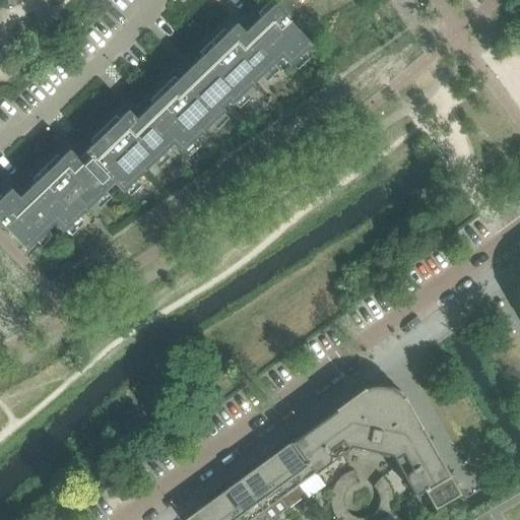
[(300,7),(293,0),(281,0),(275,6),(287,18),(300,7)]
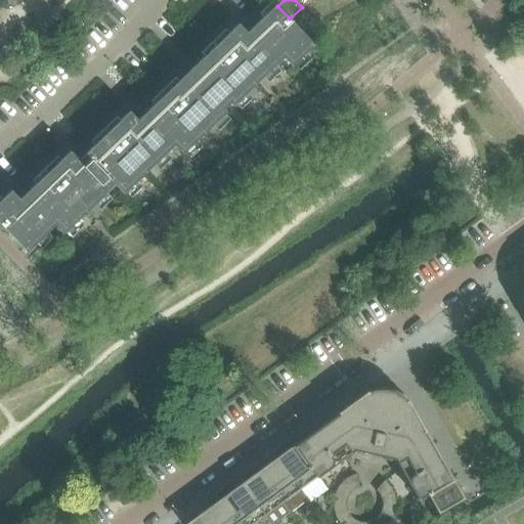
[(314,45),(290,18),(277,6),(275,5),(247,33),(276,63),(282,57),(292,67),(314,45)]
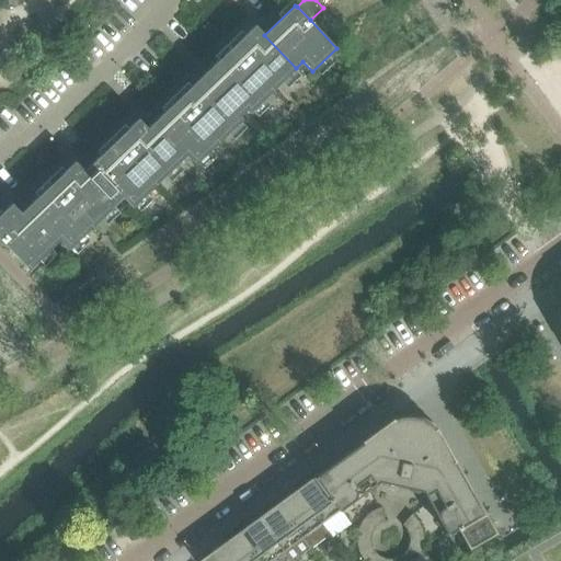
[(296,68),(264,35),(255,25),(202,77),(239,116),(245,110),(249,113),(296,68)]
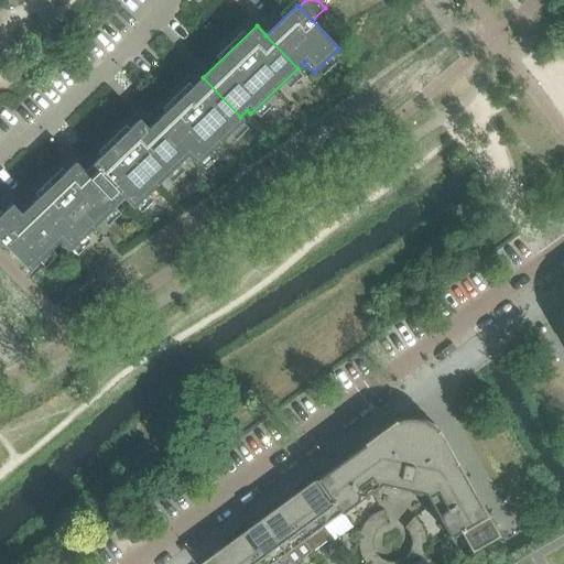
[(196,165),(243,120),(240,117),(203,77),(149,129),(181,163),(187,156),(196,165)]
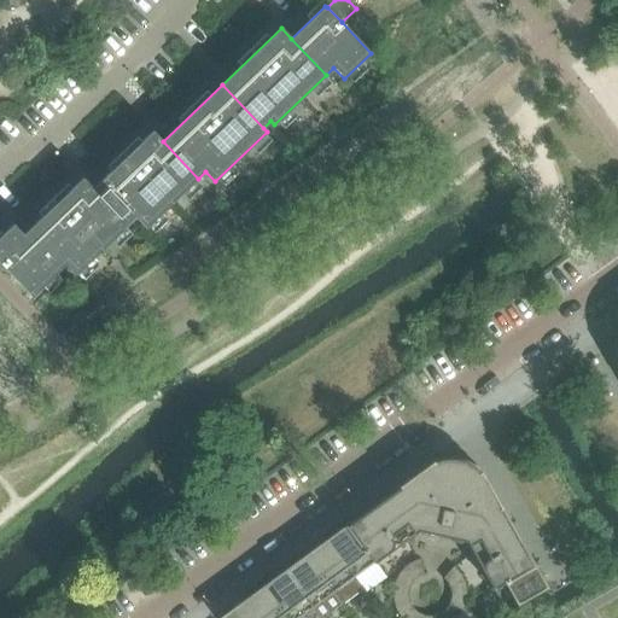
[(198,179),(163,141),(152,132),(93,188),(128,226),(135,219),(145,228),(198,179)]
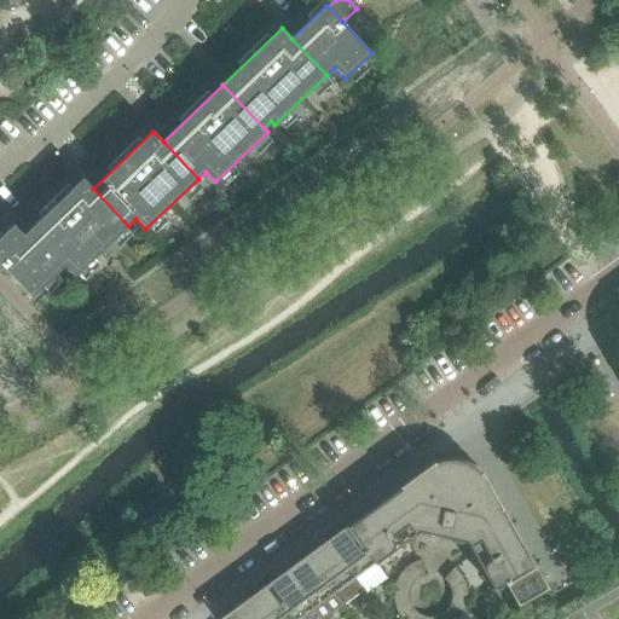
[(128,226),(93,189),(82,179),(23,236),(39,253),(58,273),(65,265),(76,276),(128,226)]
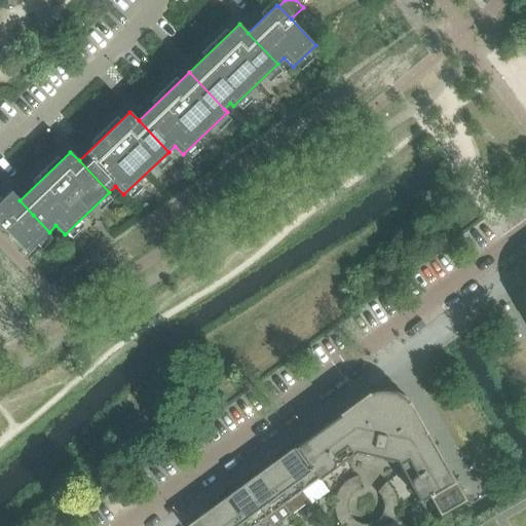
[(49,232),(33,215),(20,200),(11,191),(0,201),(0,225),(27,253),(49,232)]
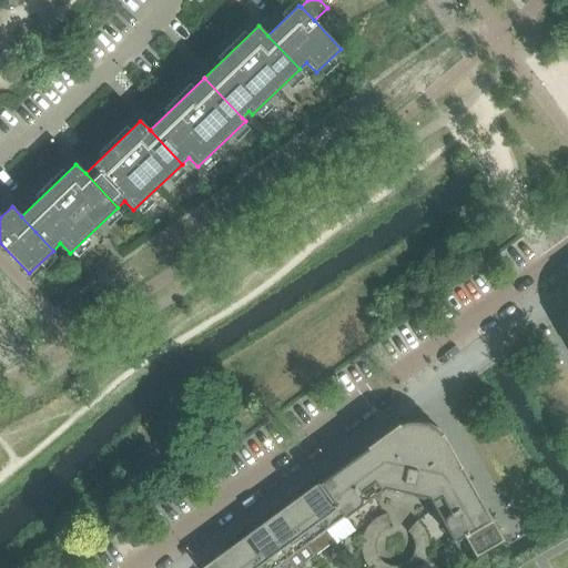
[(406,493),(422,423),(419,423),(412,422),(403,423),(398,425),(397,424),(366,447),(367,448),(357,456),(356,454),(318,482),(345,517),(361,506),(361,500),(366,500),(382,489),(384,487),(406,493)]
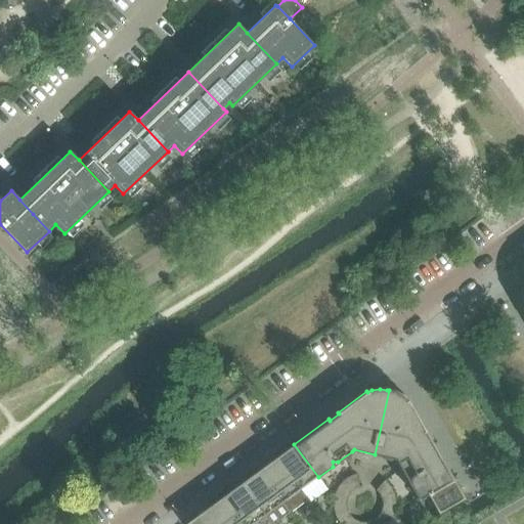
[(452,479),(431,440),(429,441),(424,432),(426,431),(407,400),(406,400),(401,395),(394,392),(389,390),(375,454),(395,459),(396,461),(405,476),(409,478),(408,482),(418,498),(452,479)]
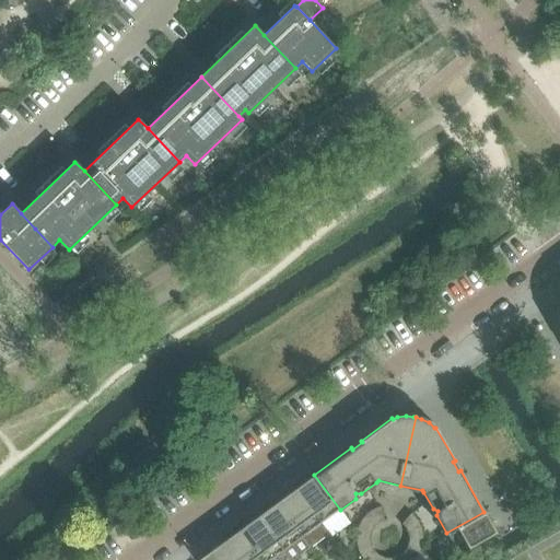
[(340,510),(314,475),(295,489),(321,524),(340,510)]
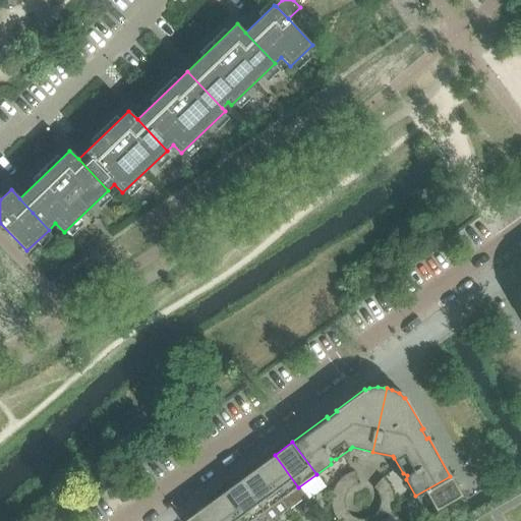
[(298,487),(275,455),(256,468),(280,501),(281,500),(288,510),(305,498),(298,487)]
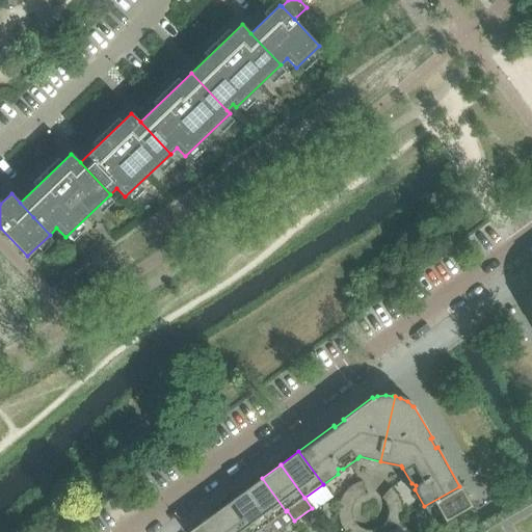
[(286,511),(262,478),(243,491),(267,525),(286,511)]
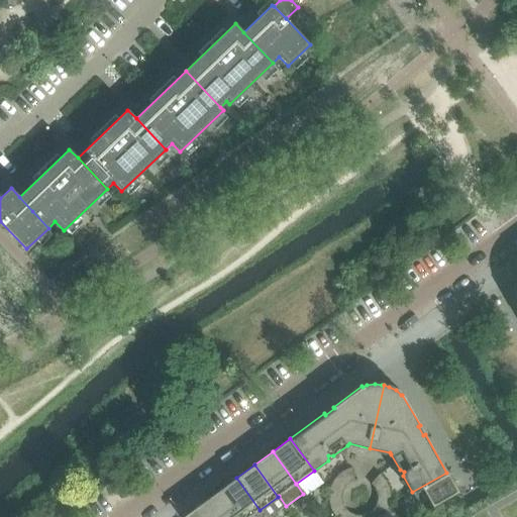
[(354,481),(350,468),(345,470),(352,482),(354,481)]
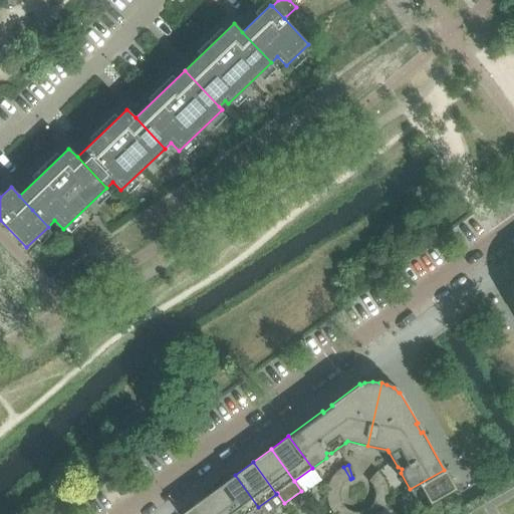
[(350,479),(343,467),(342,468),(336,472),(335,473),(345,482),(347,480),(350,479)]
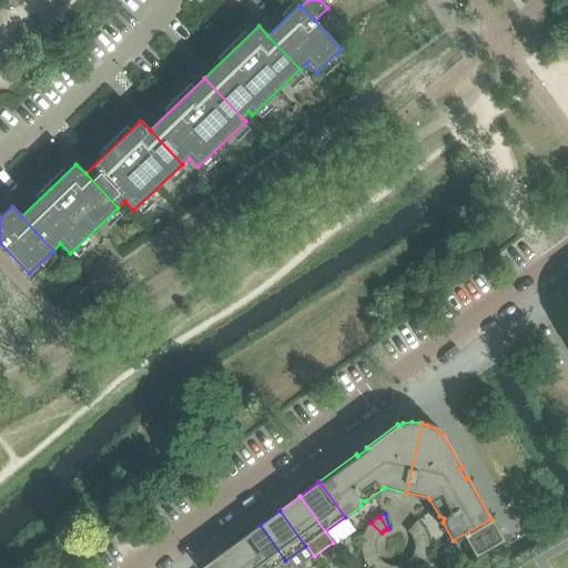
[(475,556),(503,540),(490,519),(453,540),(465,563),(475,556)]
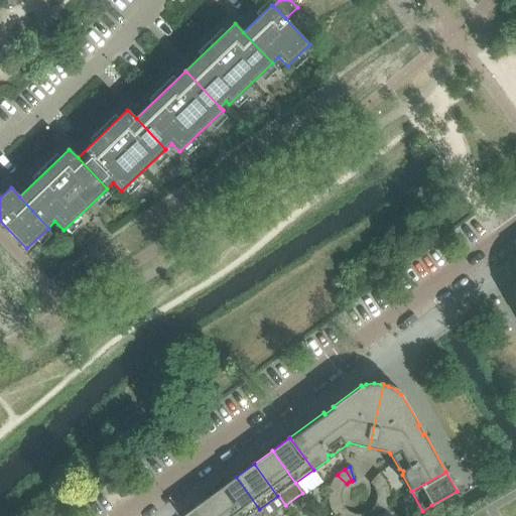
[(372,486),(382,477),(379,474),(378,473),(370,483),(371,485),(372,486)]
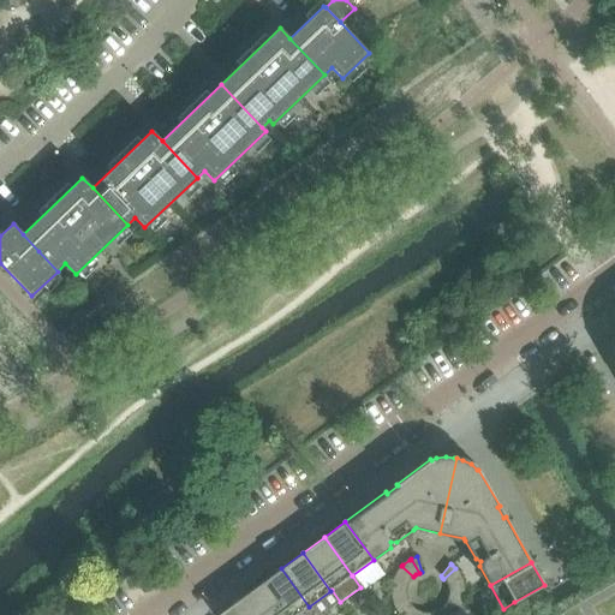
[(413,577),(401,566),(396,571),(394,575),(408,581),(411,579),(413,577)]
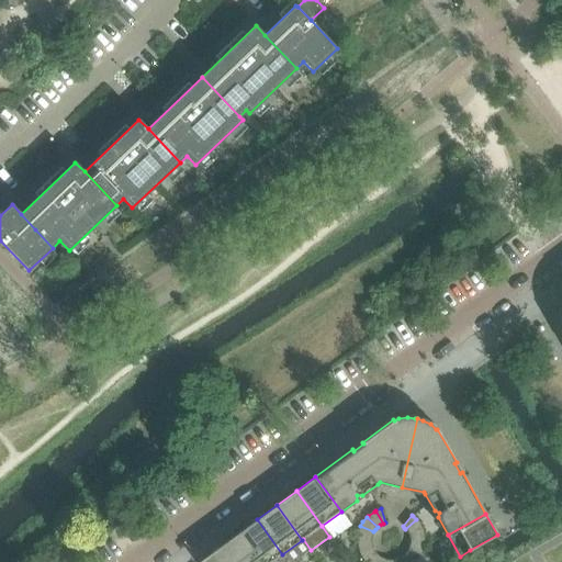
[(271,561),(282,554),(257,519),(238,534),(259,561),(271,561)]
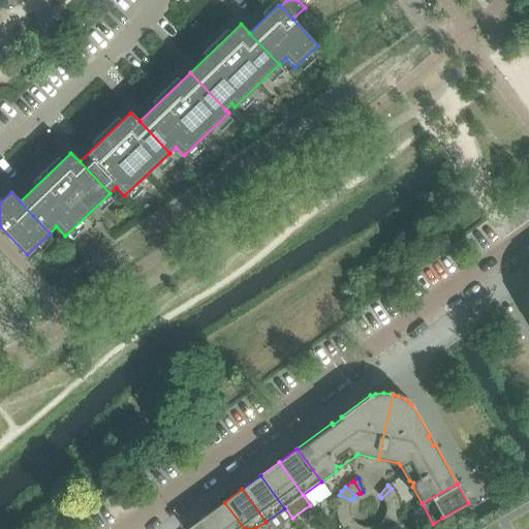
[(397,497),(394,491),(392,489),(381,498),(383,501),(384,503),(397,497)]
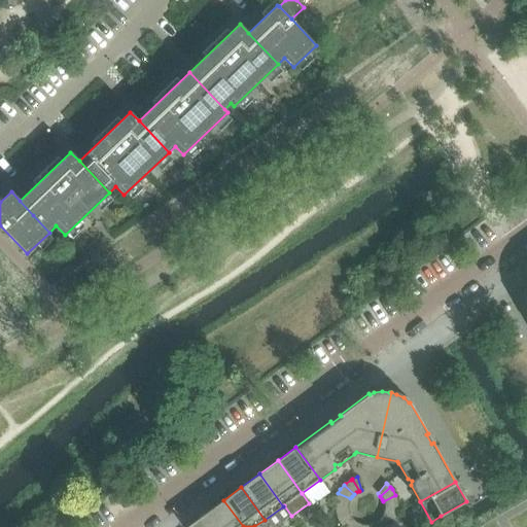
[(349,500),(350,498),(338,493),(337,495),(335,502),(348,504),(349,500)]
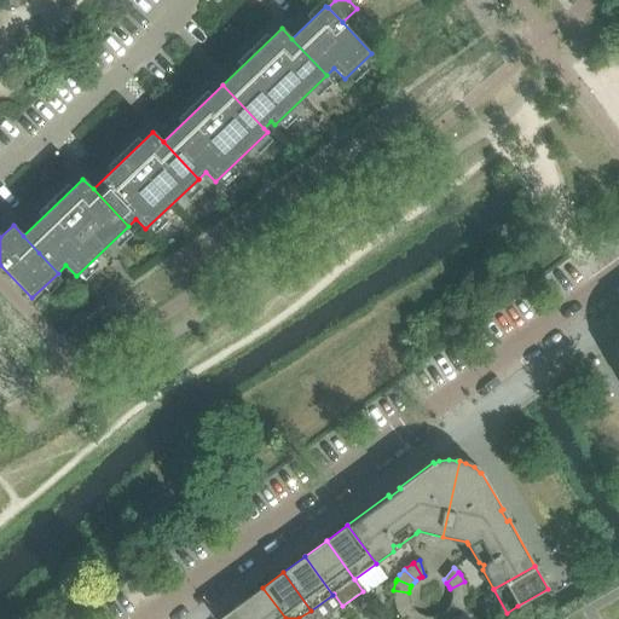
[(467,590),(464,582),(450,589),(451,593),(451,595),(467,594),(467,590)]
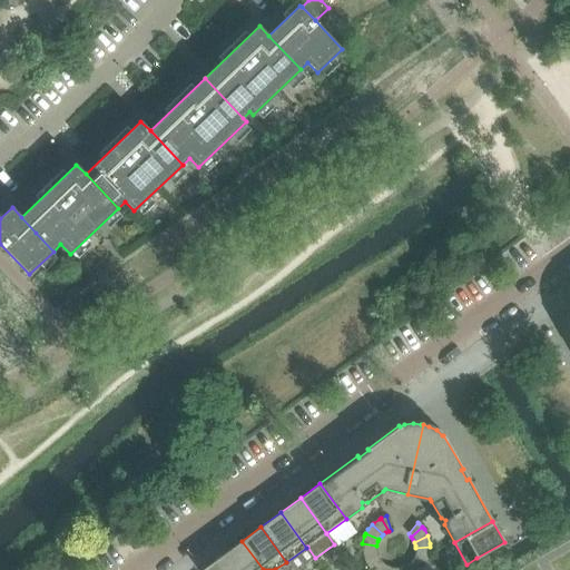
[(263,569),(242,541),(222,556),(233,569),(263,569)]
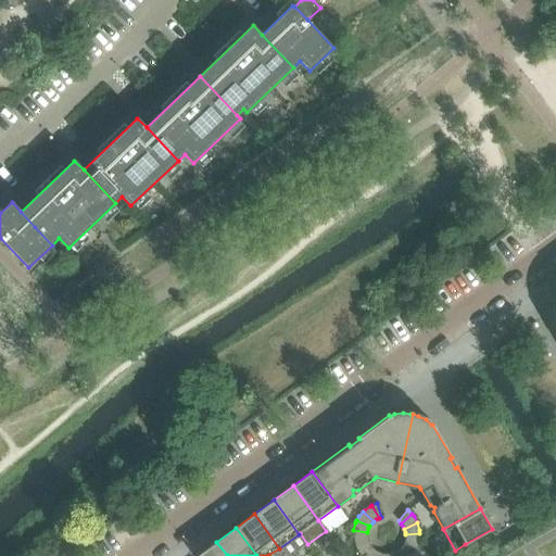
[(367,539),(367,533),(367,532),(353,530),(353,538),(353,542),(367,539)]
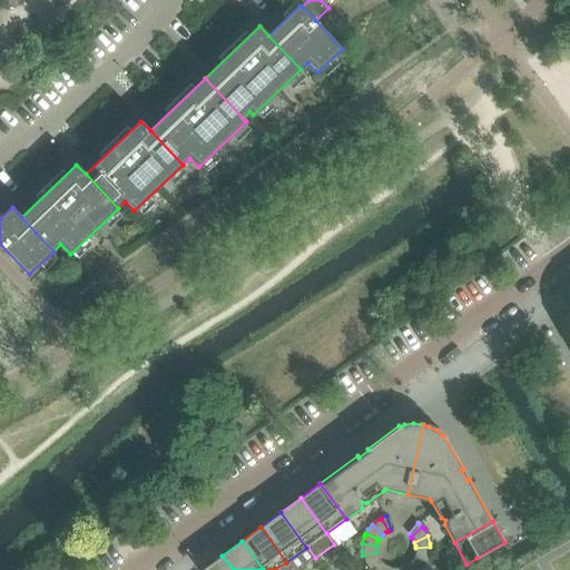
[(430,557),(430,549),(430,547),(415,548),(415,552),(414,554),(429,558),(430,557)]
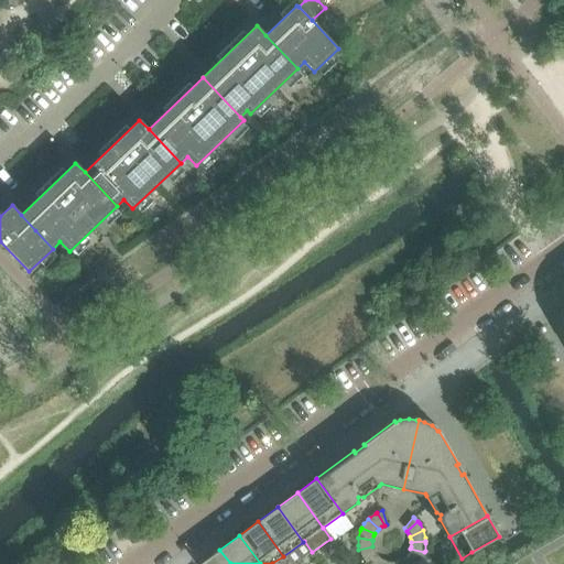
[(362,560),(375,553),(372,548),(372,546),(358,550),(359,553),(362,560)]
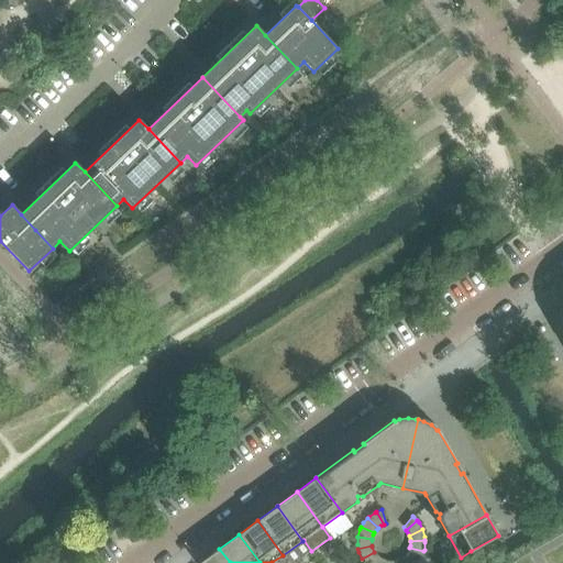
[(421,558),(423,551),(409,548),(408,551),(407,553),(419,561),(421,558)]
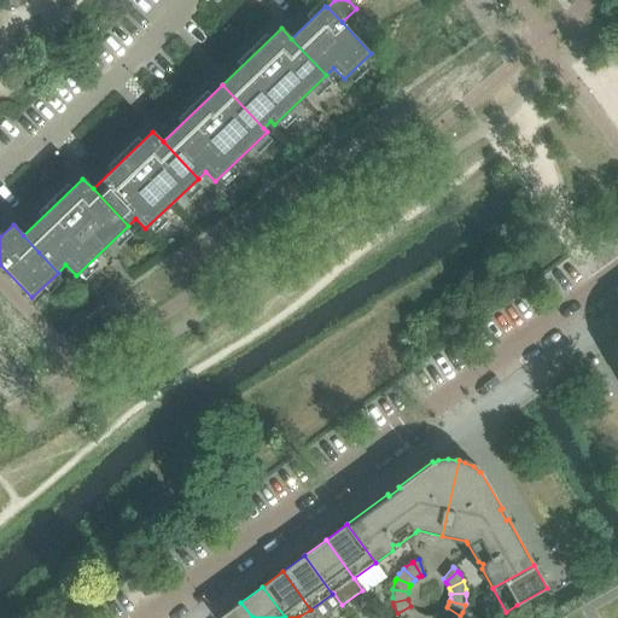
[(252,617),(240,602),(220,617),(219,617),(252,617)]
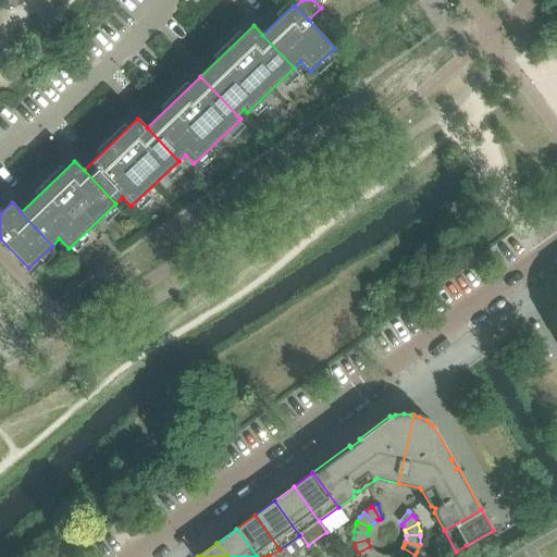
[(360,556),(369,556),(374,551),(372,548),(370,546),(358,553),(360,556)]
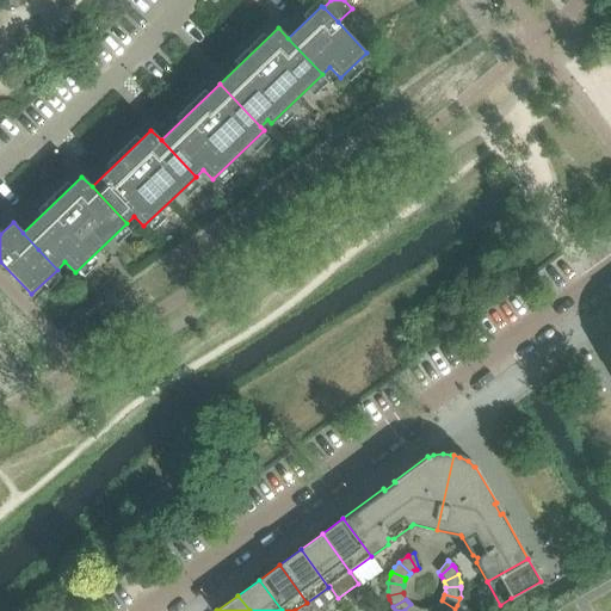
[(452,610),(455,609),(442,600),(437,605),(440,610),(452,610)]
